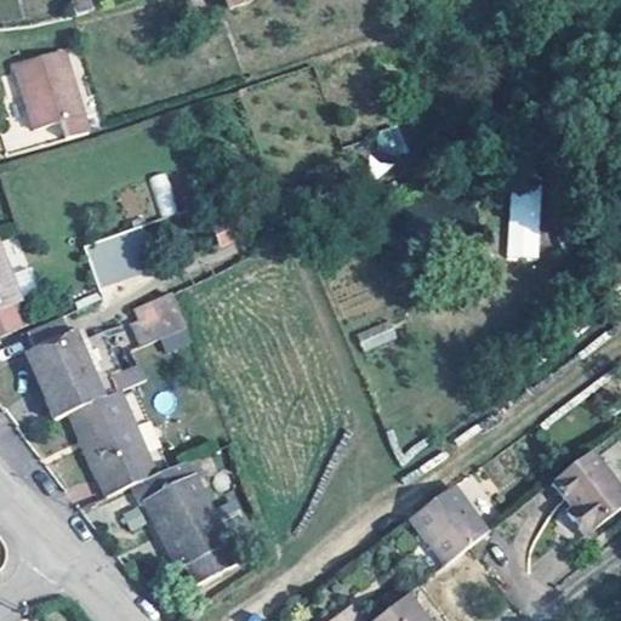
[(203,9),(199,0),(181,0),(180,1),(183,13),(203,9)]
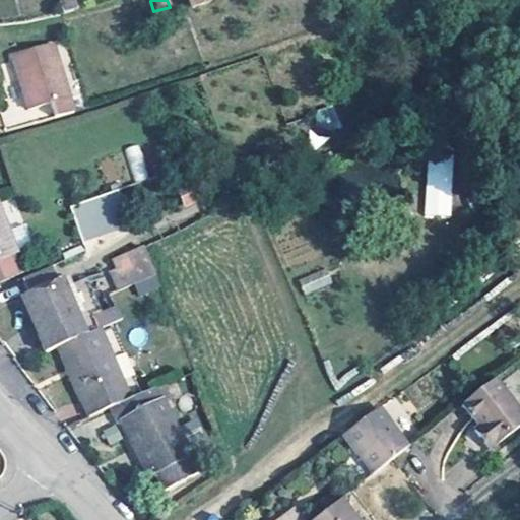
[(73,110),(53,42),(11,54),(27,109),(50,102),(53,116),(54,116),(73,110)]
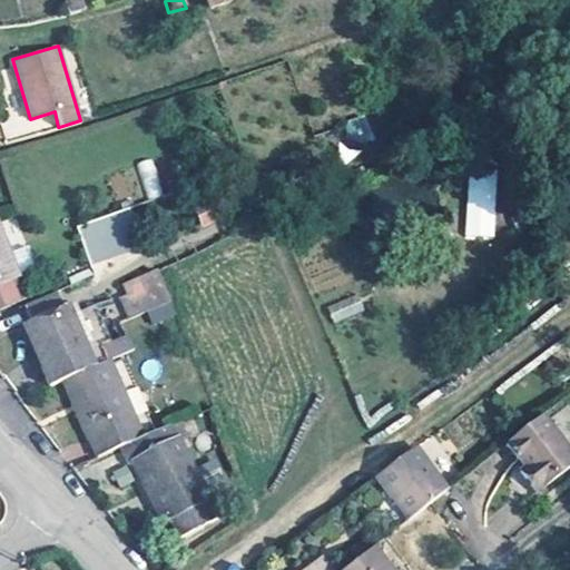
[(137,161),(146,198),(161,195),(154,158),(137,161)]
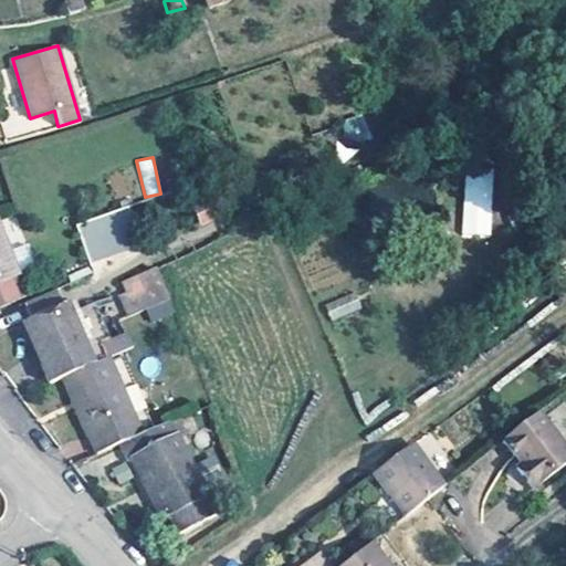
[(462,238),(492,238),(492,175),(462,175),(462,238)]
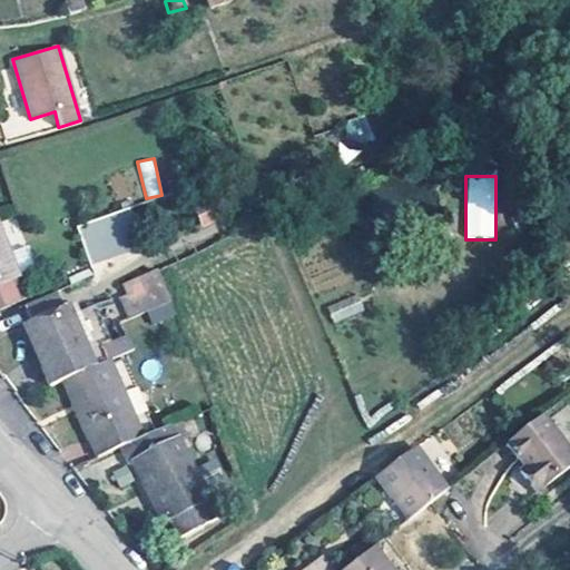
[(145,247),(134,208),(78,223),(89,263),(145,247)]
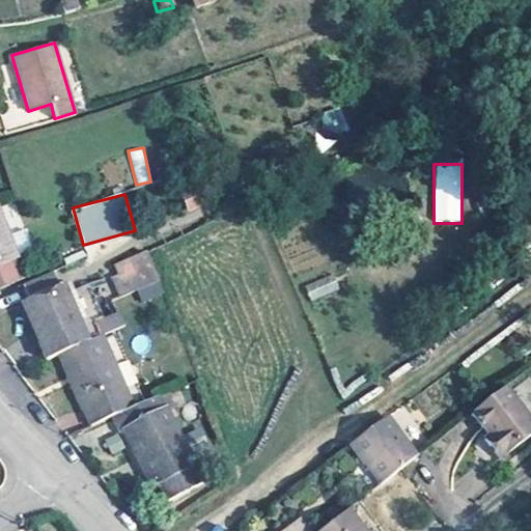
[(0,283),(18,276),(0,230),(0,283)]
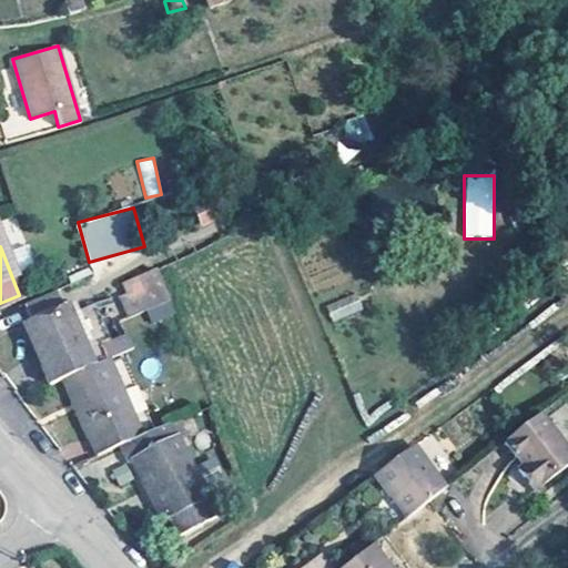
[(152,323),(174,314),(158,267),(115,282),(128,316),(146,310),(152,323)]
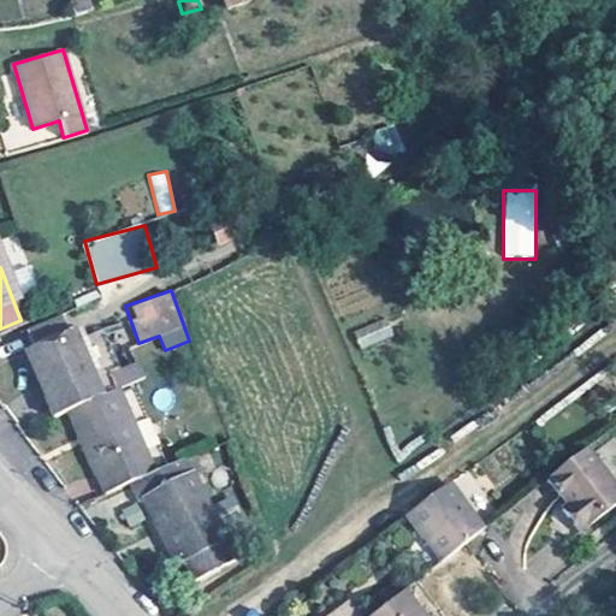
[(354,332),(361,348),(391,336),(385,320),(354,332)]
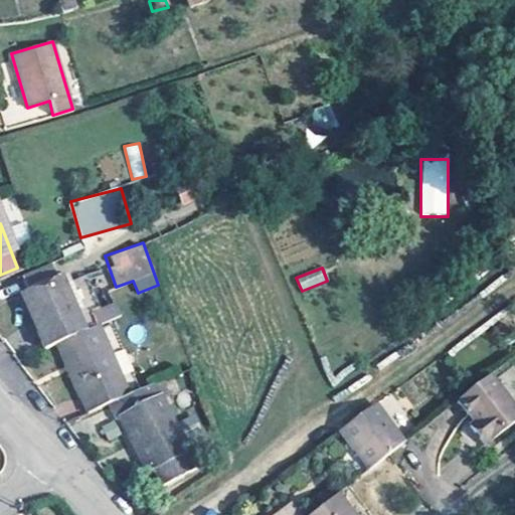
[(42,348),(54,344),(97,326),(120,317),(114,304),(81,317),(62,275),(23,291),(34,319),(31,321),(42,348)]
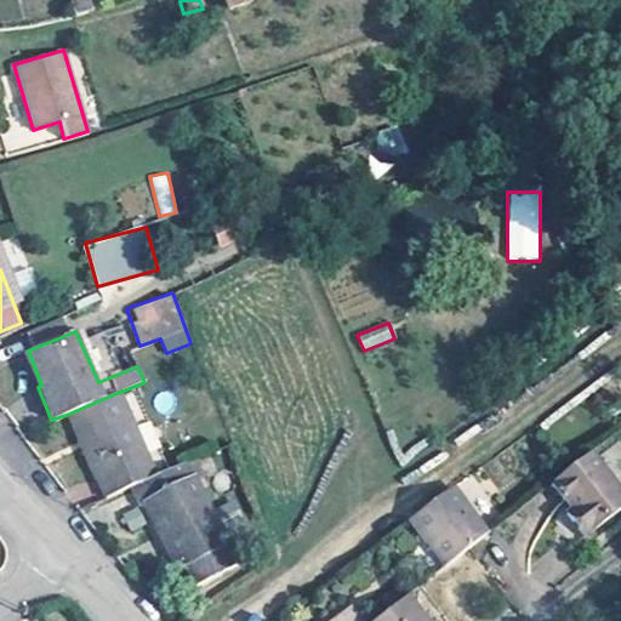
[(117,393),(66,415),(102,500),(129,488),(152,477),(117,393)]
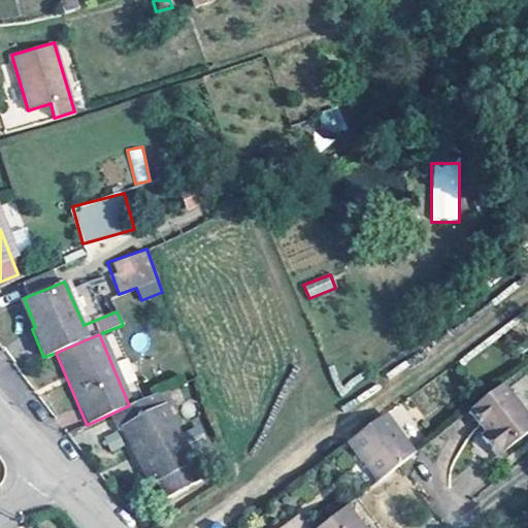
[(168,404),(184,398),(177,385),(163,391),(168,404)]
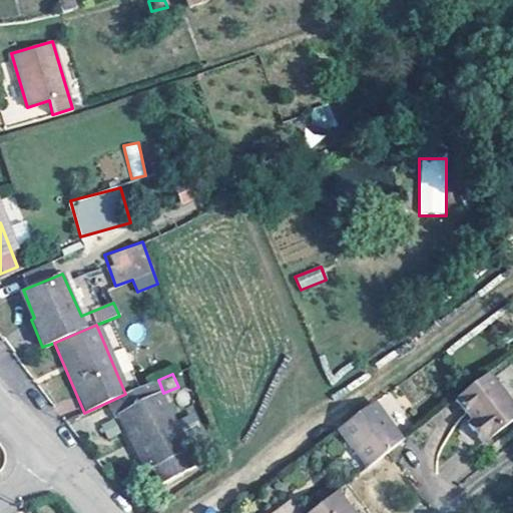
[(512,417),(482,377),(450,401),(466,423),(462,427),(477,445),(512,417)]
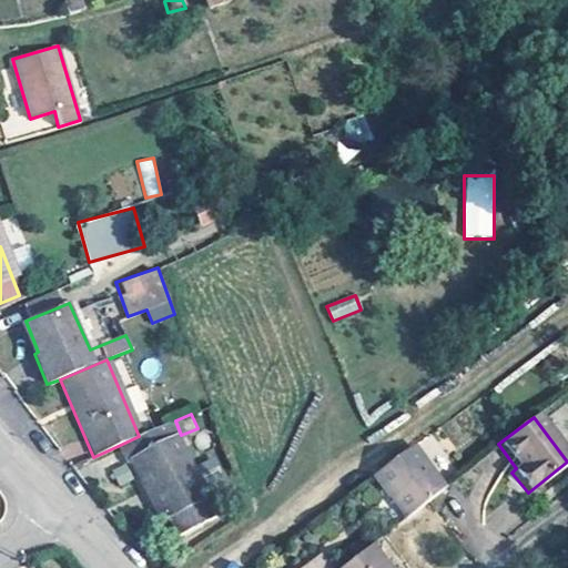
[(165,425),(139,436),(118,446),(127,465),(131,464),(161,523),(168,519),(179,539),(215,520),(165,425)]
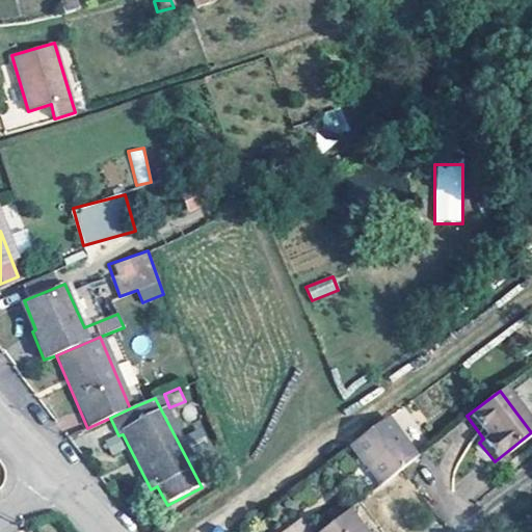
[(415,456),(386,418),(354,441),(369,460),(365,463),(379,483),(397,470),(415,456)]
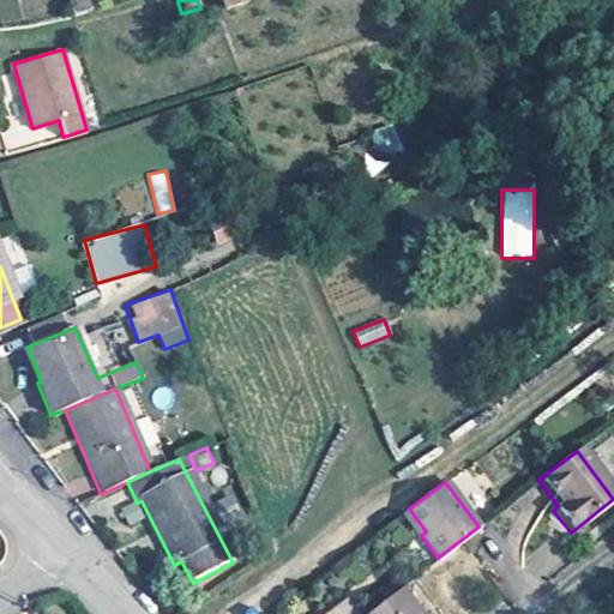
[(426,531),(409,509),(404,512),(421,535),(426,531)]
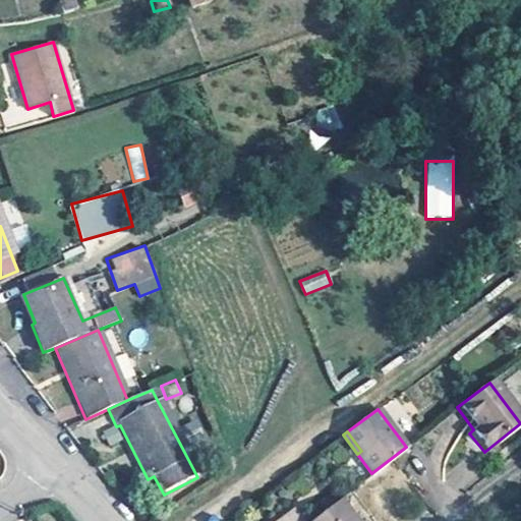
[(357,520),(340,498),(308,520),(357,520)]
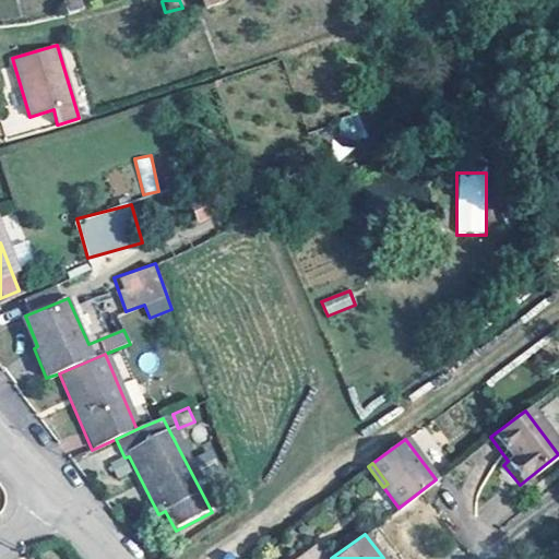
[(323,558),(313,545),(295,558),(323,558)]
